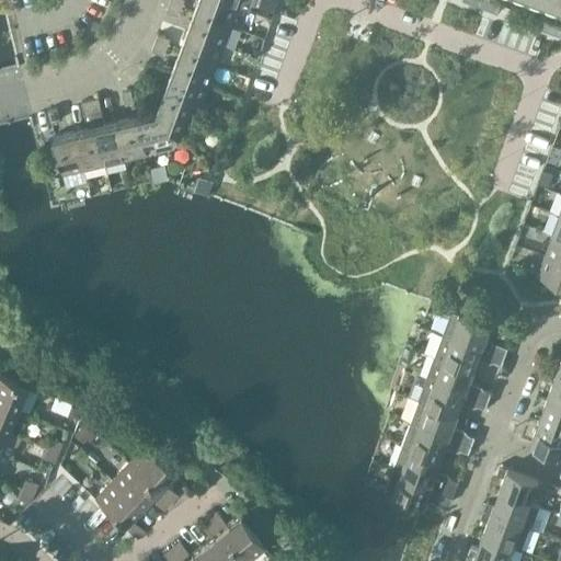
[(221,0),(198,0),(194,12),(231,26),(239,7),(221,0)]
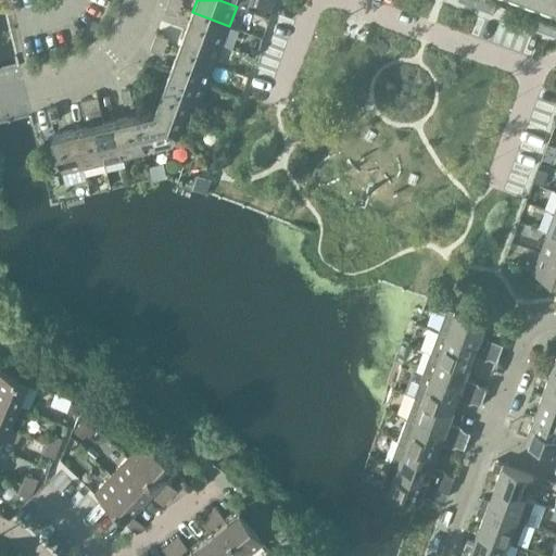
[(273,12),(277,0),(276,0),(262,0),(260,8),(273,12)]
